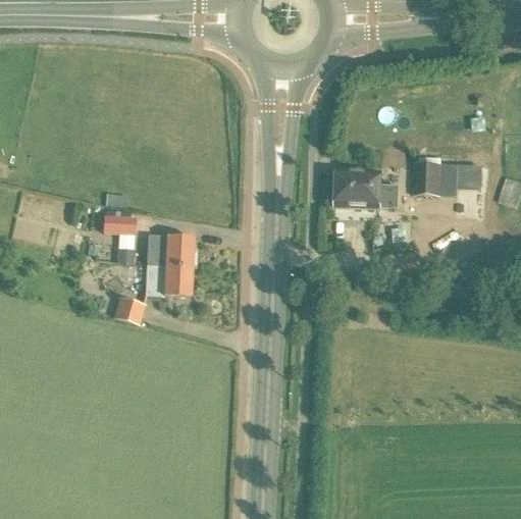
[(482,184),(483,159),(458,158),(458,165),(440,164),(441,164),(415,162),(414,196),(440,197),(440,196),(457,197),(458,183),(482,184)]
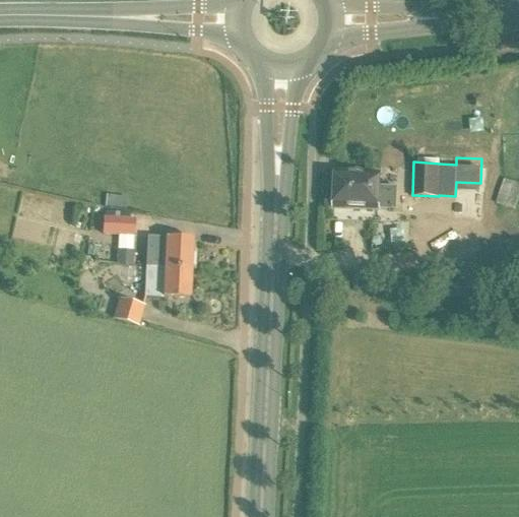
[(397,207),(398,185),(380,184),(381,172),(336,170),(335,190),(332,193),(331,199),(335,203),(335,206),(379,208),(380,207),(397,207)]
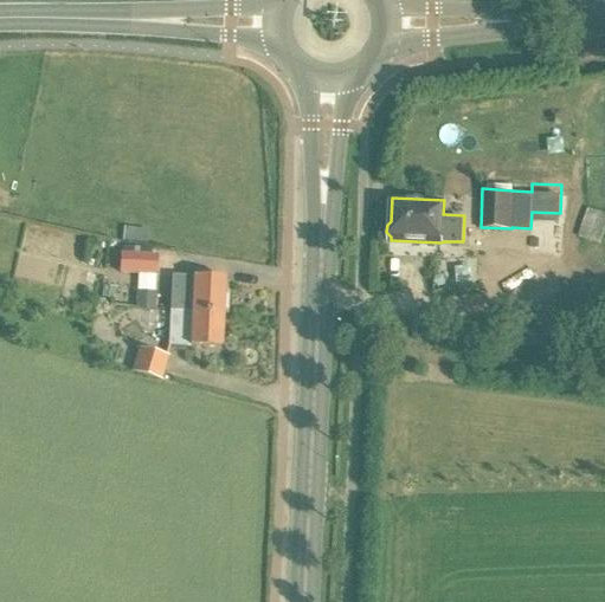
[(600,241),(604,227),(604,211),(587,206),(578,235),(600,241)]
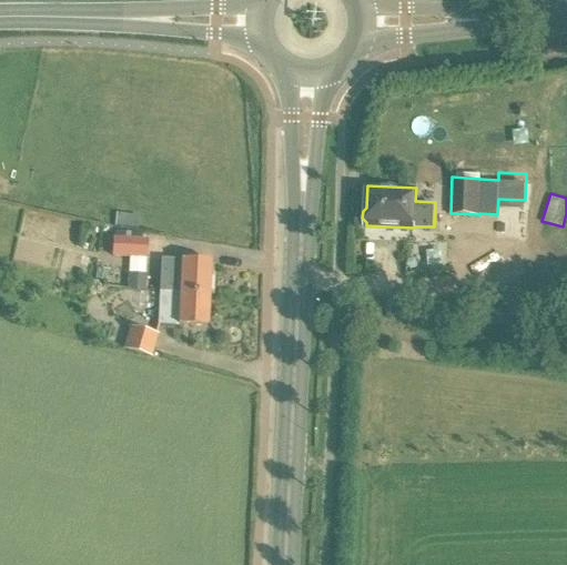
[(138,226),(140,213),(117,210),(115,223),(138,226)]
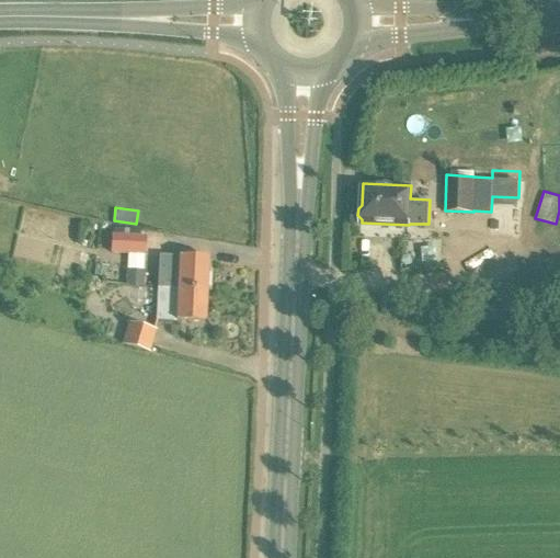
[(146,252),(146,234),(112,232),(111,251),(146,252)]
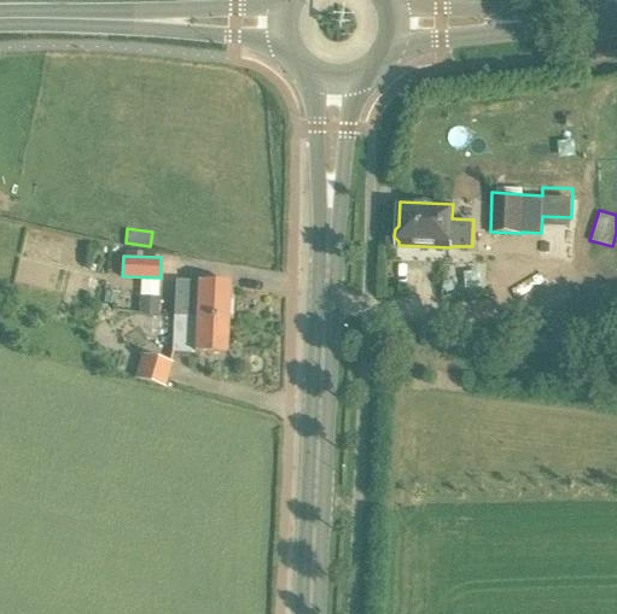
[(197,314),(228,316),(231,281),(175,278),(174,313),(197,314)]
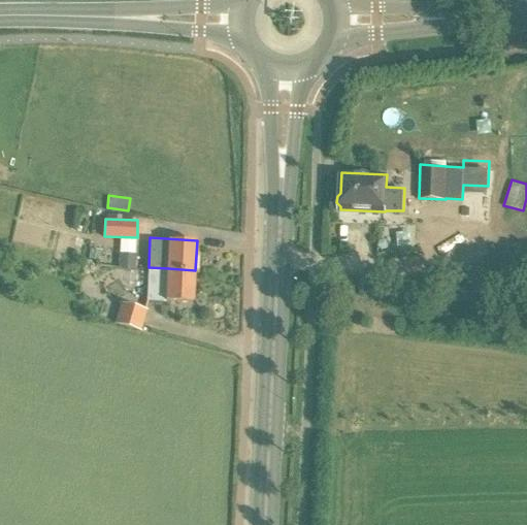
[(136,267),(136,253),(120,252),(119,266),(136,267)]
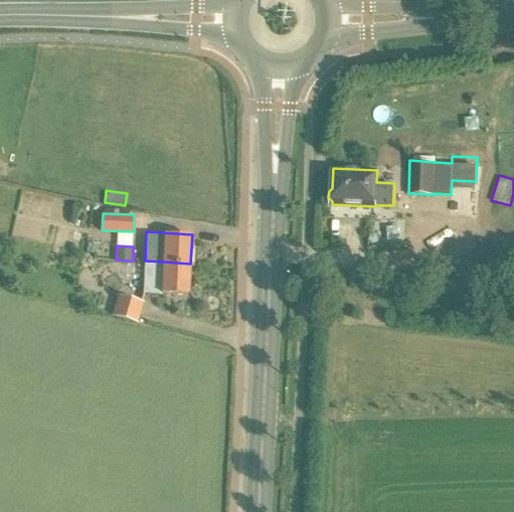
[(189,294),(190,264),(164,262),(145,261),(143,291),(163,293),(189,294)]
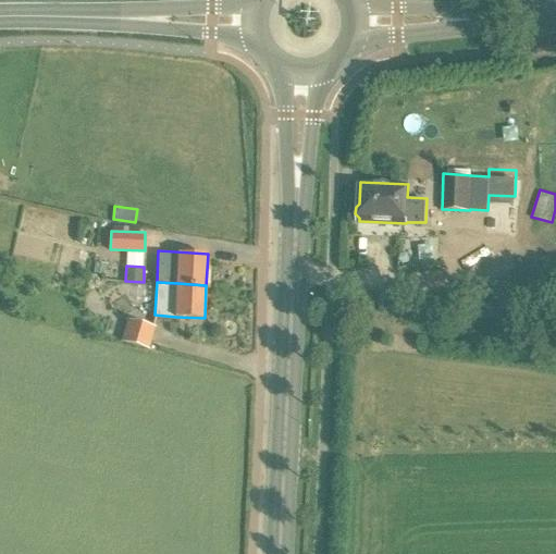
[(149,347),(156,324),(127,317),(121,340),(149,347)]
